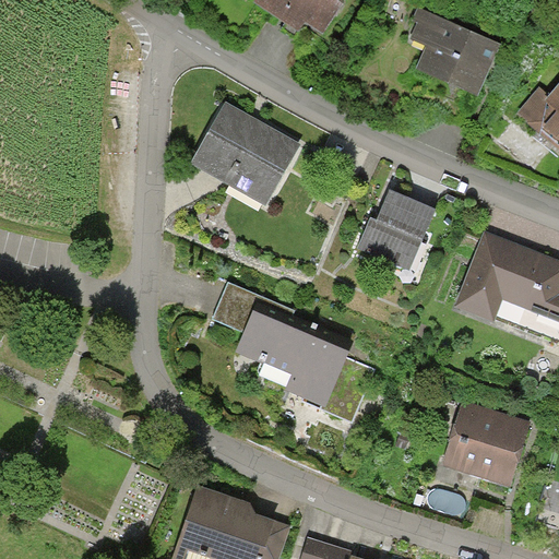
[(256,0),(254,2),(300,33),(306,24),(324,37),(349,0),(256,0)]
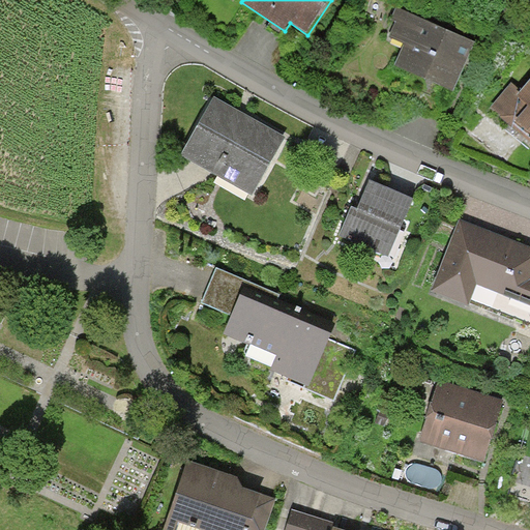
[(475,41),(396,7),(390,20),(395,22),(389,36),(405,43),(394,65),(452,91),(475,41)]
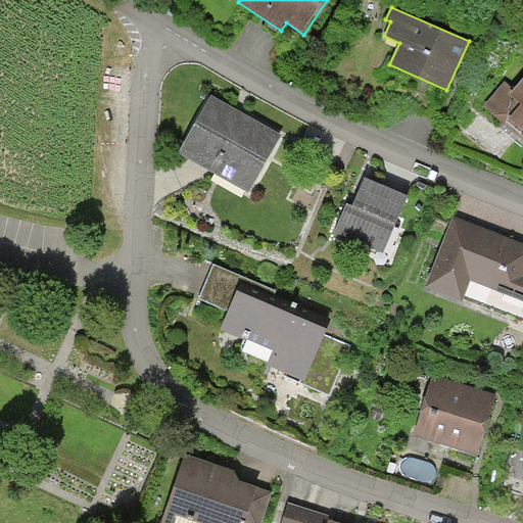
[(506,81),(484,105),(494,114),(493,114),(522,139),(522,78),(515,89),(506,81)]
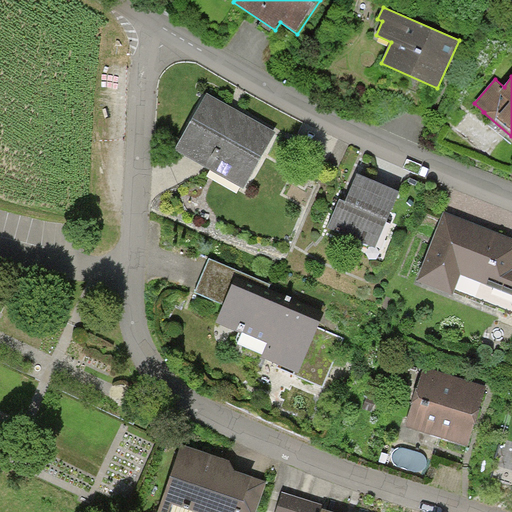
[(211,172),(244,190),(276,133),(208,95),(176,152),(211,172)]
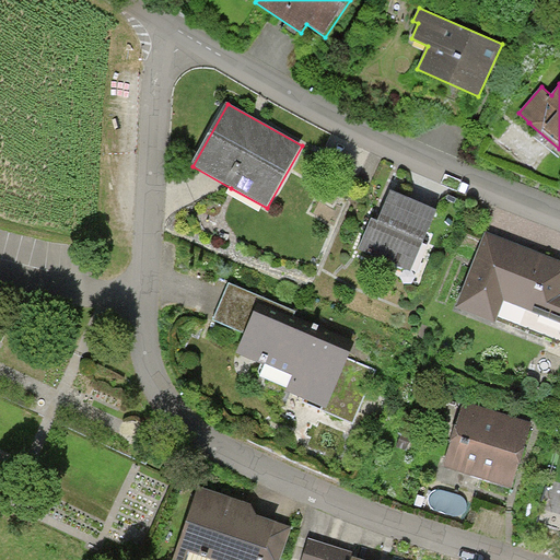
[(357,249),(410,271),(436,211),(391,191),(378,222),(370,219),(357,249)]
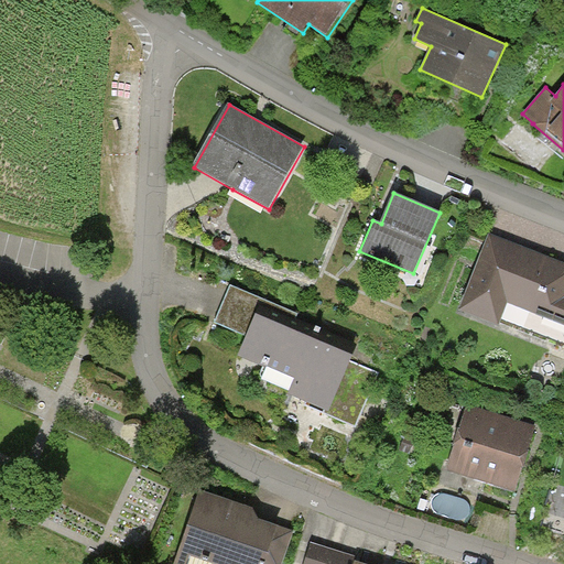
[(563,262),(490,234),(458,313),(499,329),(563,355),(563,262)]
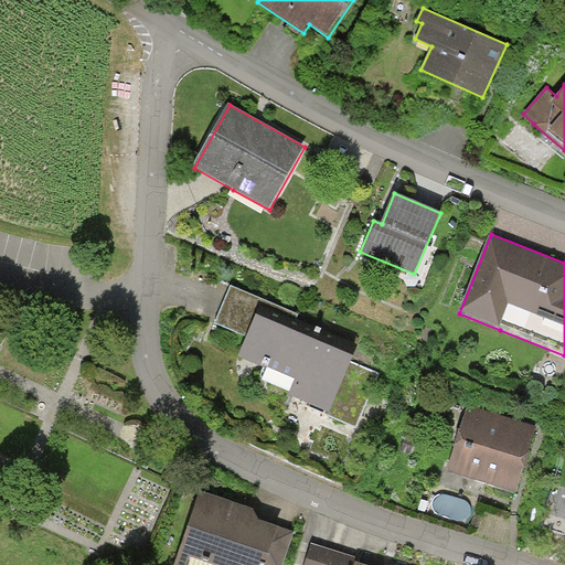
[(298,315),(231,286),(215,323),(249,338),(242,356),(297,380),(291,393),(309,401),(307,406),(355,427),(379,373),(350,361),(351,358),(291,331),(298,315)]
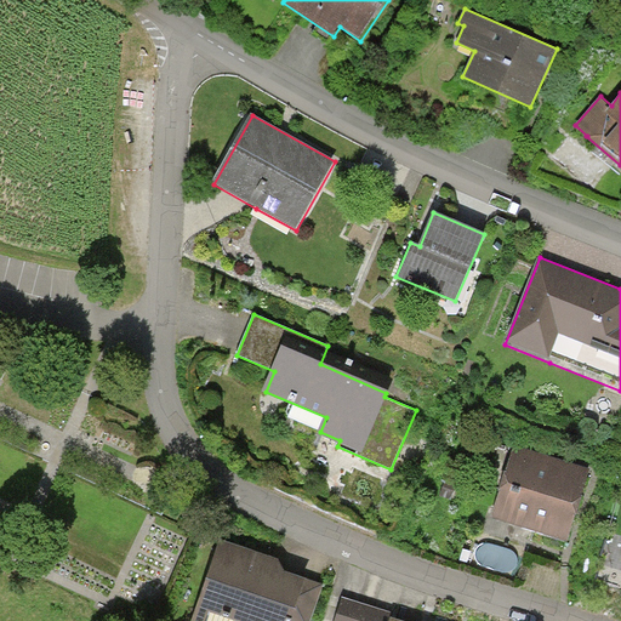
[(588,469),(516,448),(494,519),(567,542),(588,469)]
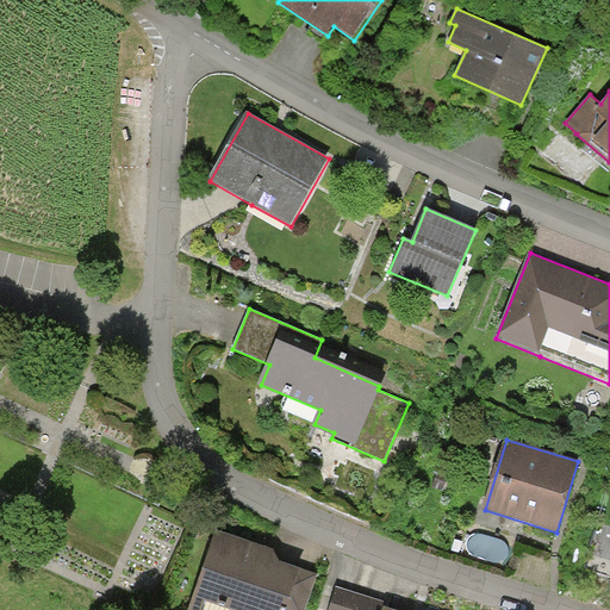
[(274,552),(216,530),(188,609),(305,609),(317,577),(279,562),(274,552)]
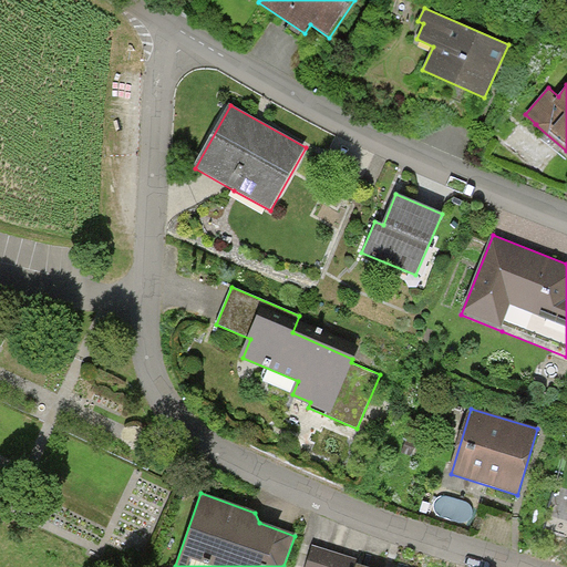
[(349,566),(352,557),(313,544),(306,566),(349,566)]
